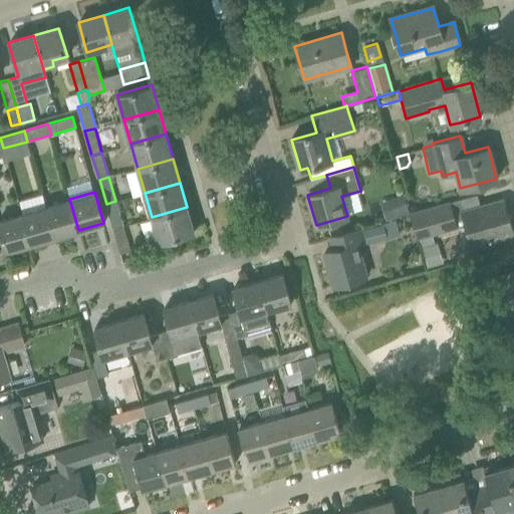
[(384,201),(390,219),(407,214),(402,196),(384,201)]
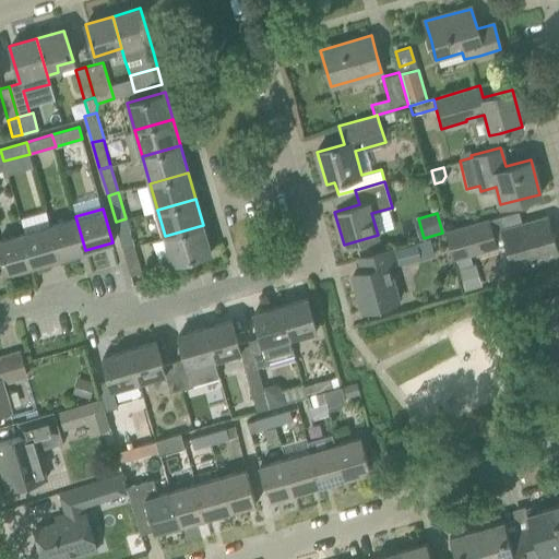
[(50,224),(60,258),(85,250),(75,216),(50,224)]
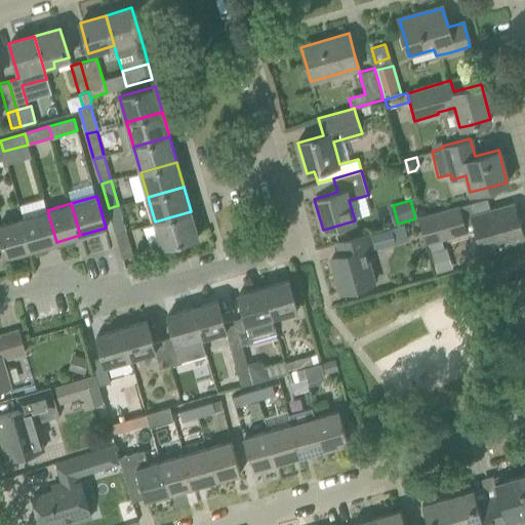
[(469,204),(419,217),(427,242),(466,231),(465,225),(474,221),(482,250),(501,245),(523,239),(520,230),(514,204),(493,210),(472,215),(469,204)]
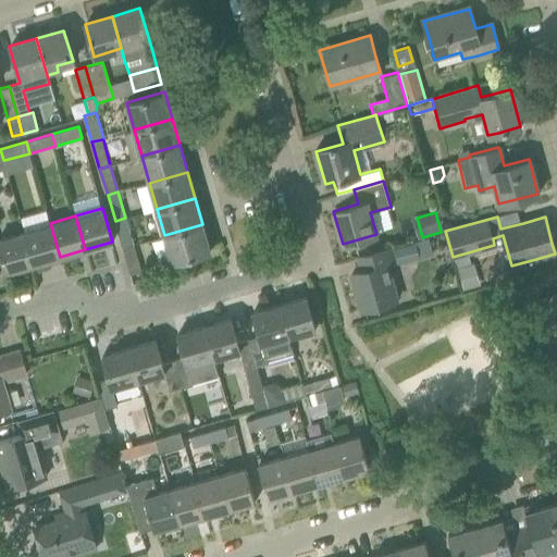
[(115,221),(121,242),(123,247),(133,244),(125,218),(115,221)]
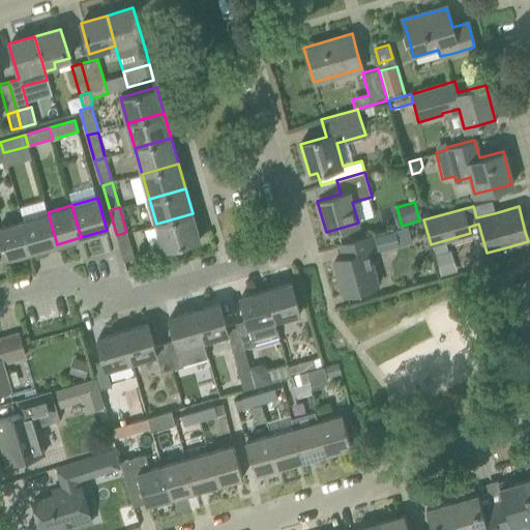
[(48,212),(23,219),(32,252),(57,244),(48,212)]
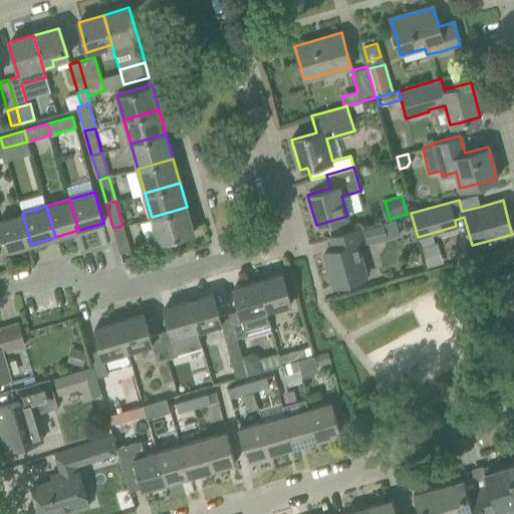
[(194,232),(187,207),(152,217),(159,242),(194,232)]
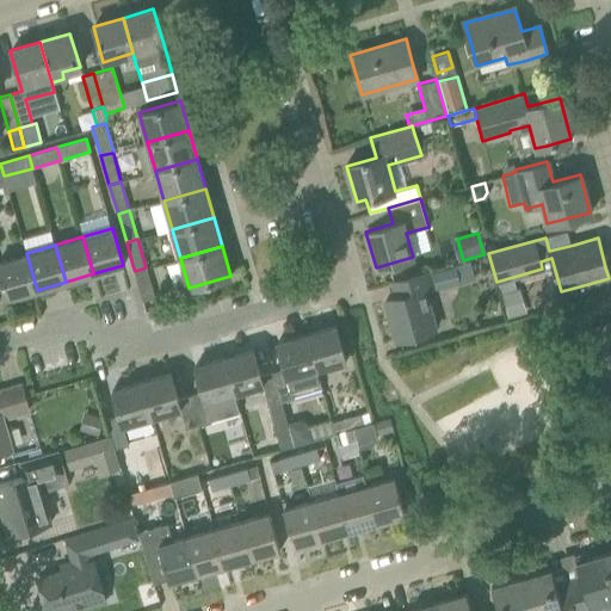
[(0,260),(0,272),(1,276),(7,298),(37,290),(26,253),(0,260)]
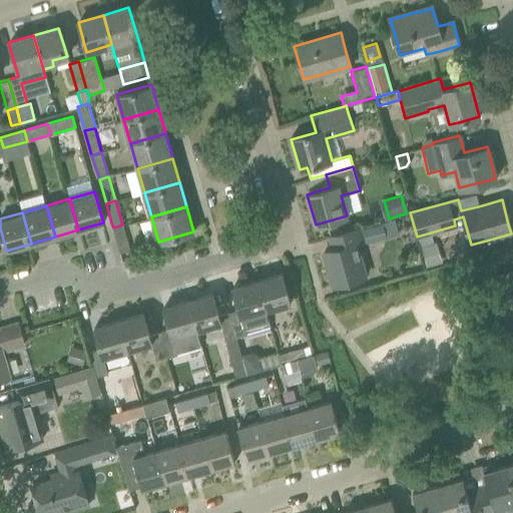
[(368,242),(386,237),(382,222),(364,227),(368,242)]
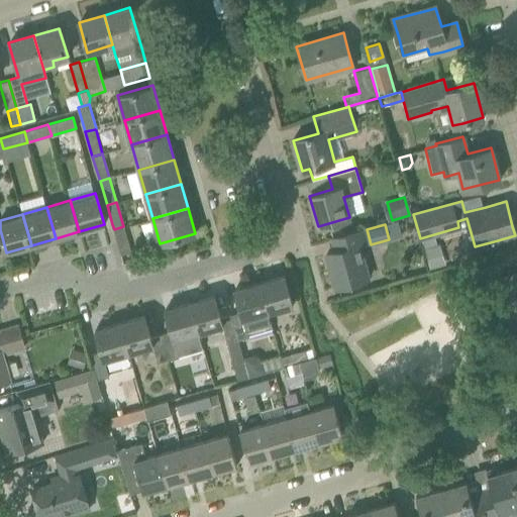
[(114,229),(121,253),(130,251),(123,226),(114,229)]
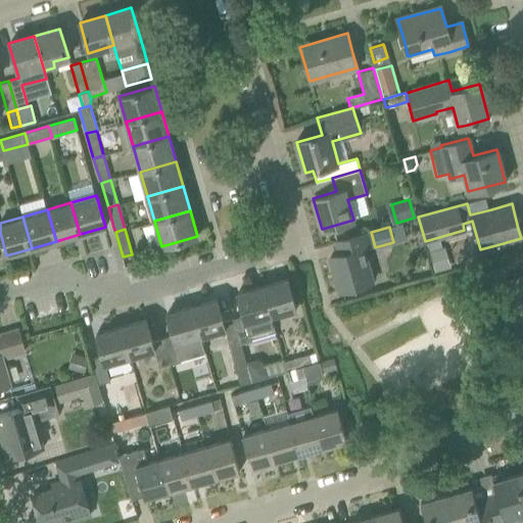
[(366,232),(355,235),(335,240),(339,254),(330,257),(339,290),(372,281),(363,248),(371,246),(366,232)]
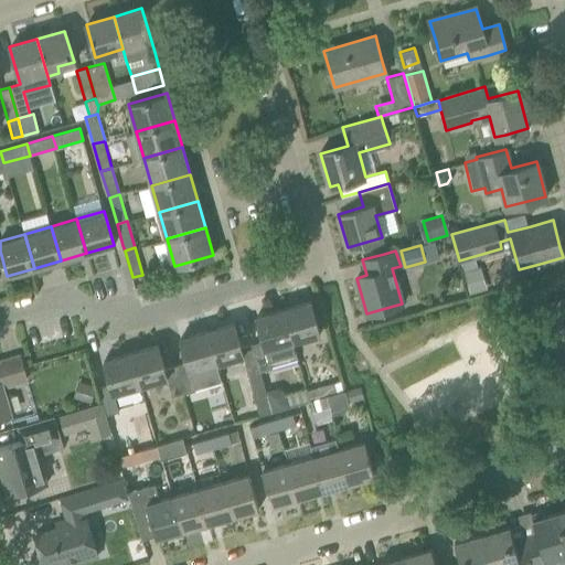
[(478,267),(464,272),(470,294),(487,288),(481,266),(478,267)]
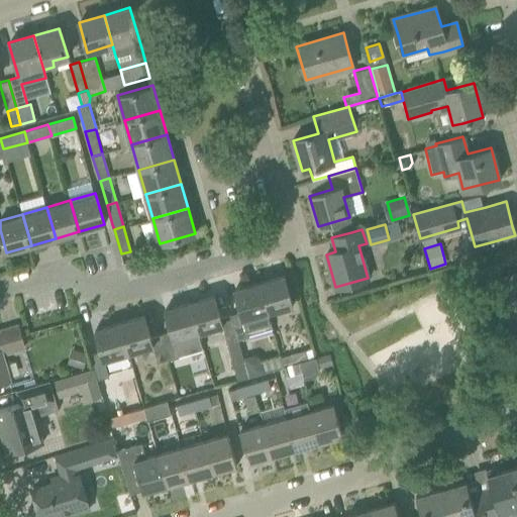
[(516,271),(486,283),(494,304),(516,295),(516,271)]
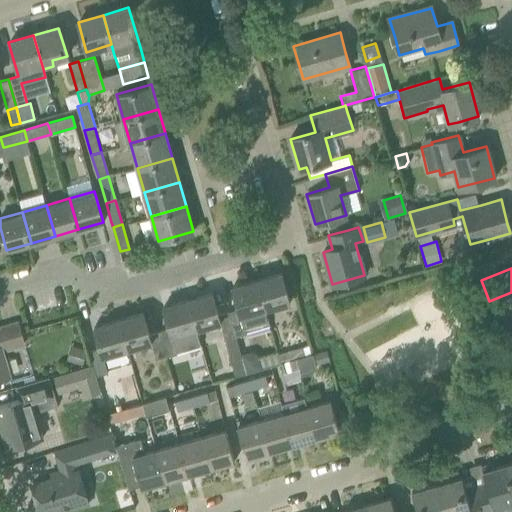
[(257,279),(265,309),(290,302),(281,272),(257,279)]
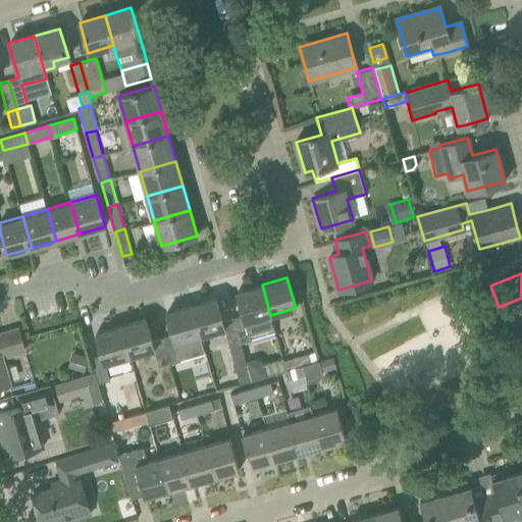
[(270,315),(262,284),(237,292),(244,314),(232,317),(241,344),(253,340),(252,337),(275,330),(270,315)]
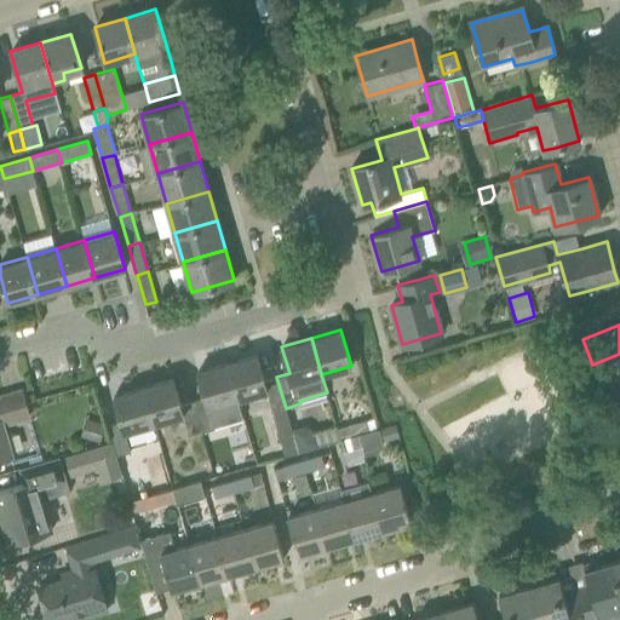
[(286,408),(276,377),(264,380),(257,354),(227,362),(237,399),(267,390),(285,455),(298,452),(292,430),(286,408)]
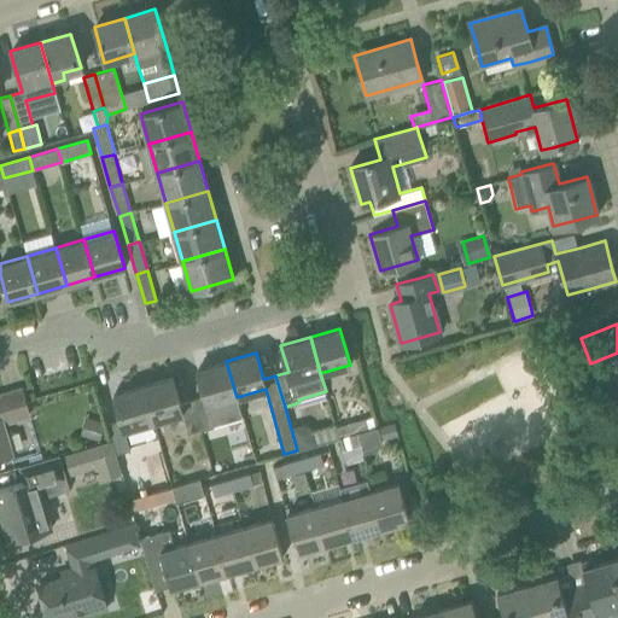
[(192,400),(200,430),(243,418),(237,397),(226,361),(197,369),(204,397),(192,400)]
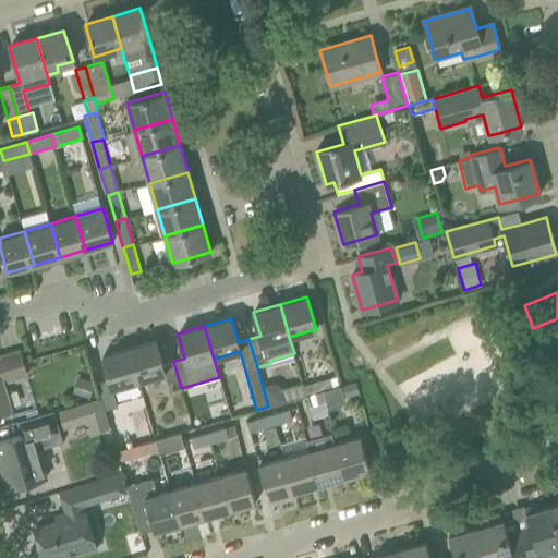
[(170,391),(181,388),(173,361),(162,364),(156,340),(129,348),(138,380),(166,373),(170,391)]
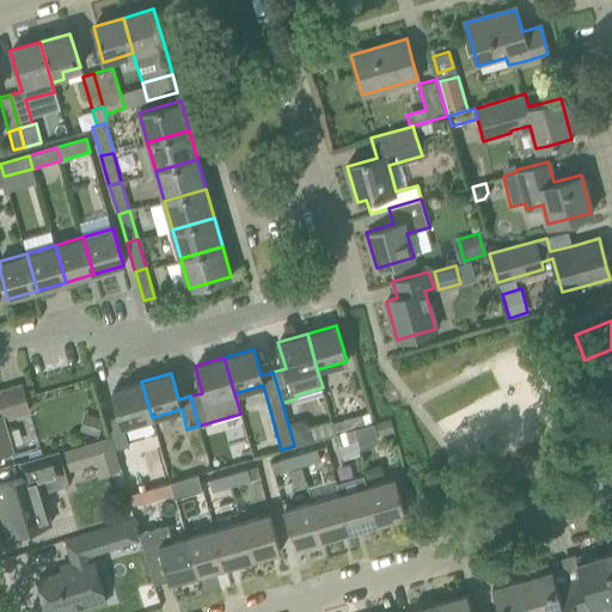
[(120,416),(108,420),(116,450),(129,446),(123,426),(152,417),(141,381),(112,390),(120,416)]
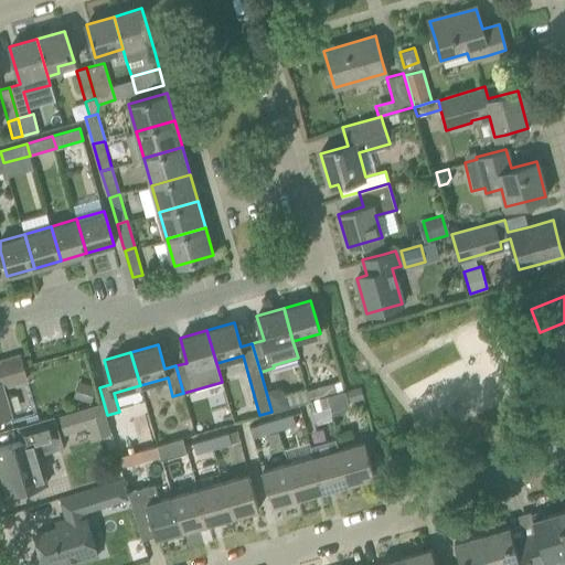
[(0,417),(10,415),(1,386),(27,379),(20,355),(0,360),(0,417)]
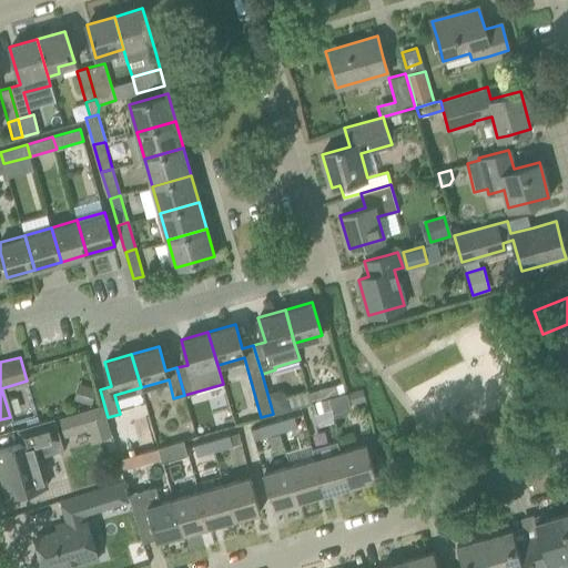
[(77,393),(74,398),(91,403),(93,398),(97,388),(80,383),(77,393)]
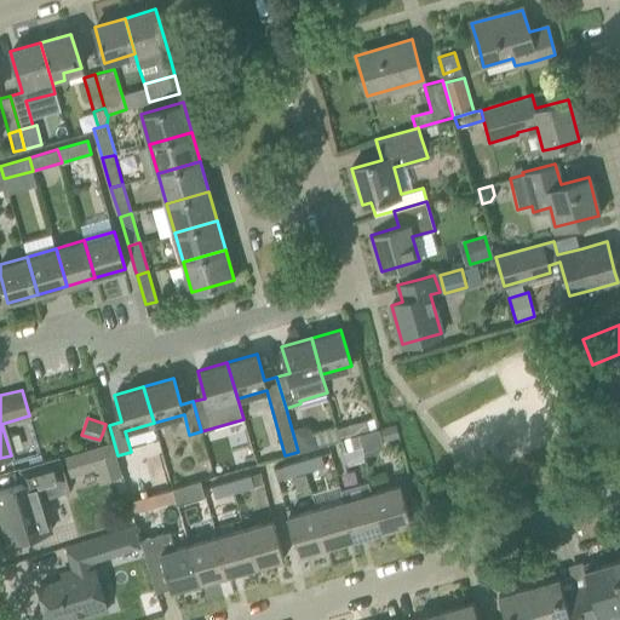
[(351,436),(359,435),(369,431),(366,419),(348,424),(351,436)]
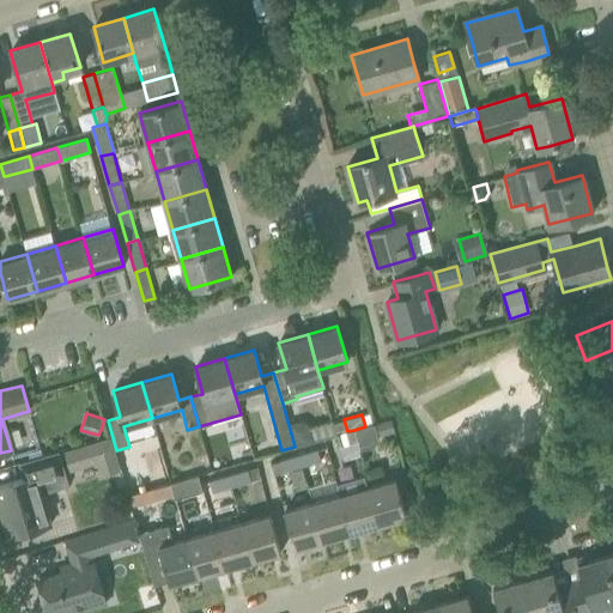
[(289,425),(295,447),(314,441),(310,426),(299,422),(289,425)]
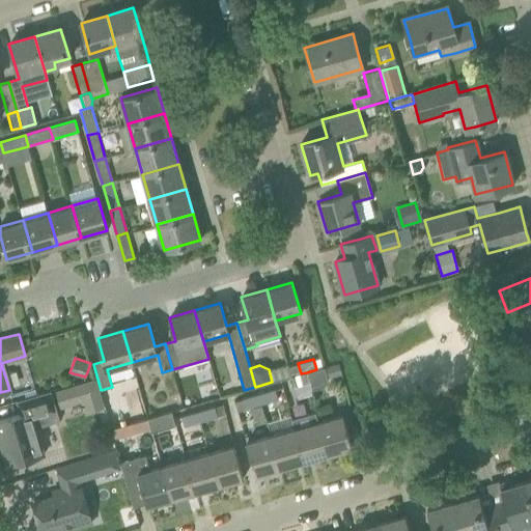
[(322,368),(316,369),(307,372),(309,382),(311,389),(323,386),(327,378),(325,366),(322,367),(322,368)]
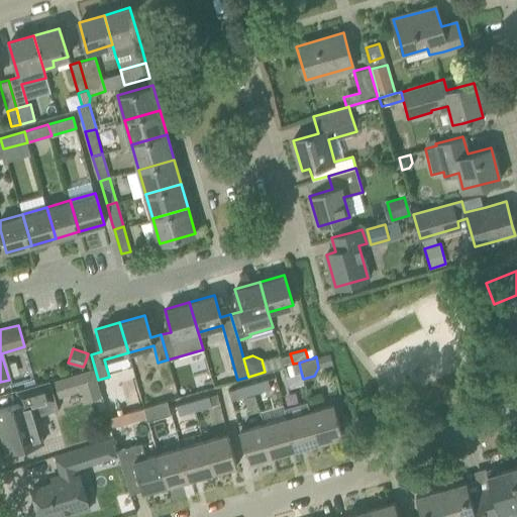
[(286,376),(301,372),(299,363),(293,364),(283,367),(286,376)]
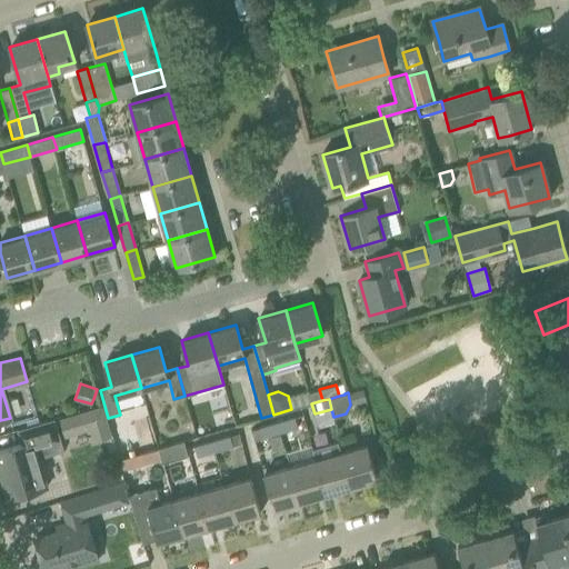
[(88,429),(91,441),(108,436),(99,407),(58,419),(62,437),(88,429)]
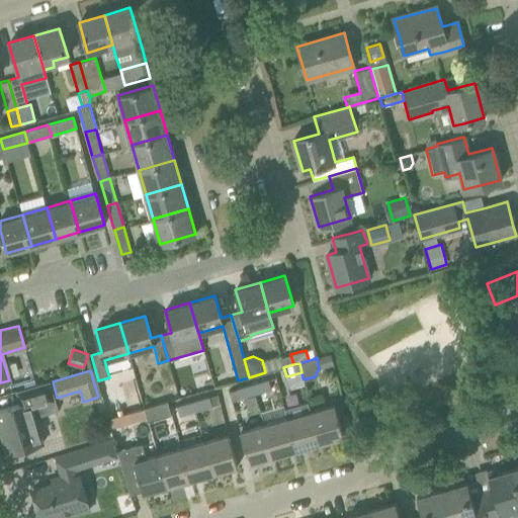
[(251,384),(254,395),(271,390),(268,379),(251,384)]
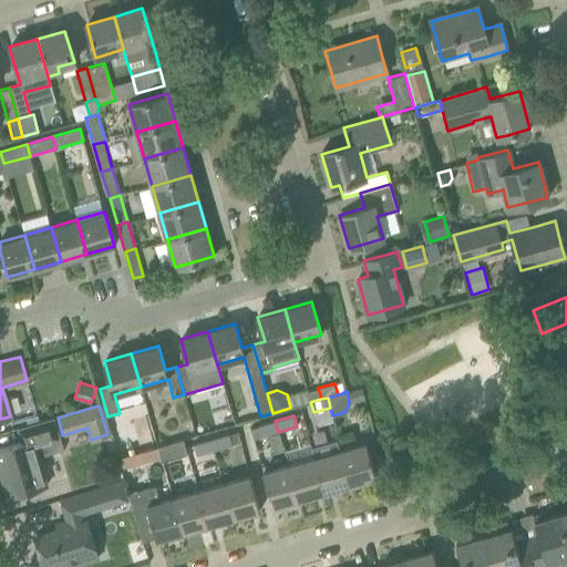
[(32,439),(16,443),(0,447),(0,467),(1,474),(6,473),(12,495),(45,485),(37,455),(62,447),(52,416),(28,424),(32,439)]
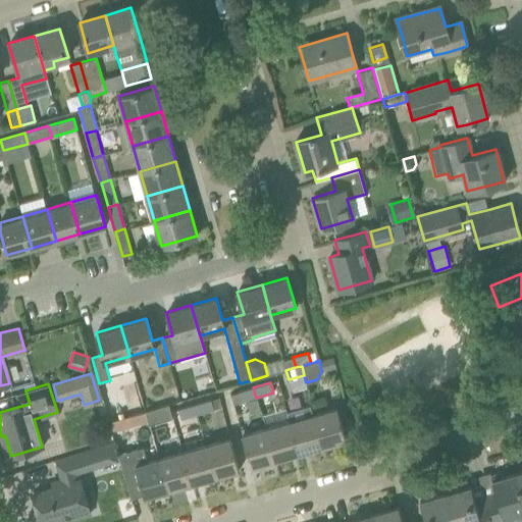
[(230,394),(232,404),(256,398),(253,387),(230,394)]
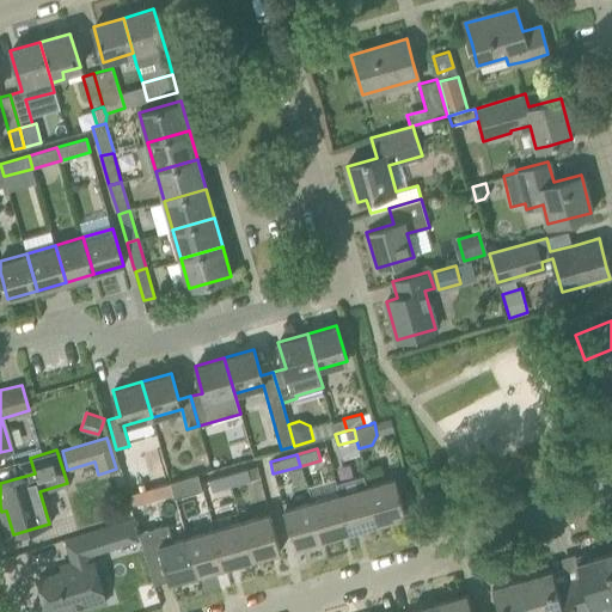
[(230,485),(259,477),(256,465),(226,473),(230,485)]
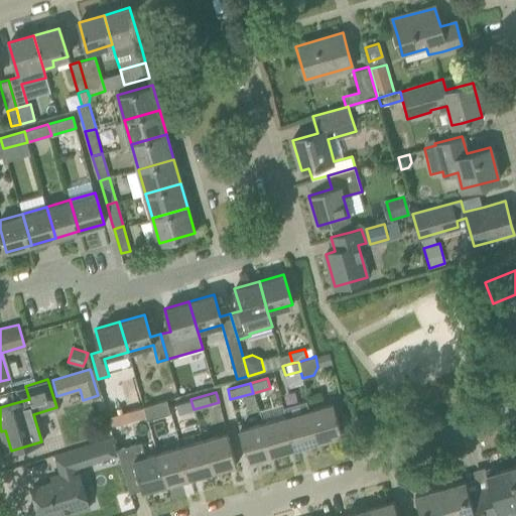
[(142,406),(145,416),(146,420),(170,413),(166,399),(142,406)]
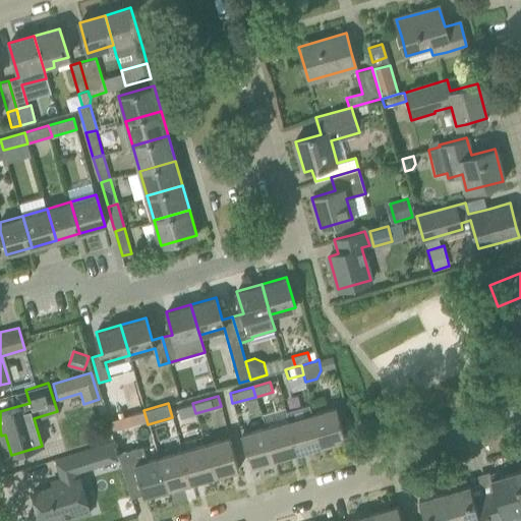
[(180,418),(195,413),(192,403),(178,407),(180,418)]
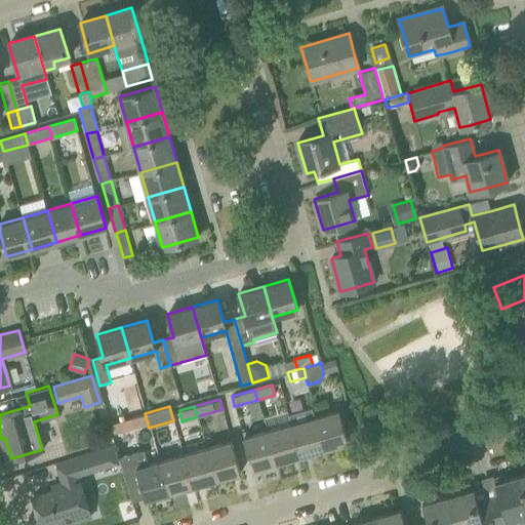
[(310,407),(287,414),(289,425),(298,456),(322,449),(313,417),(310,407)]
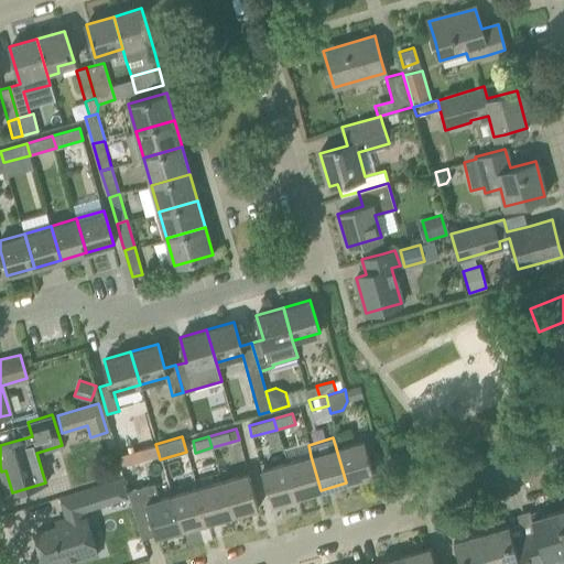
[(364,442),(336,448),(346,483),(372,476),(364,442)]
